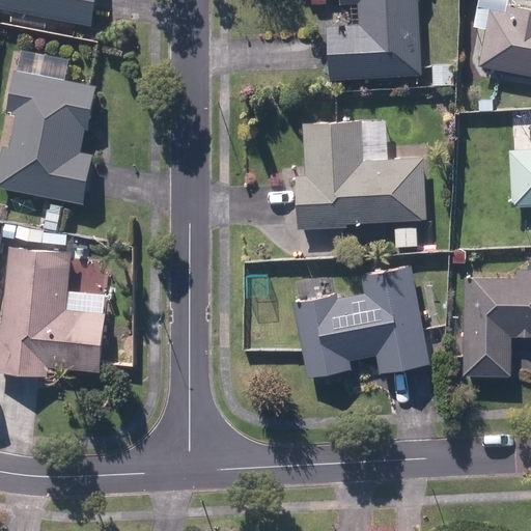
[(0,0),(0,8),(92,27),(96,0),(0,0)]
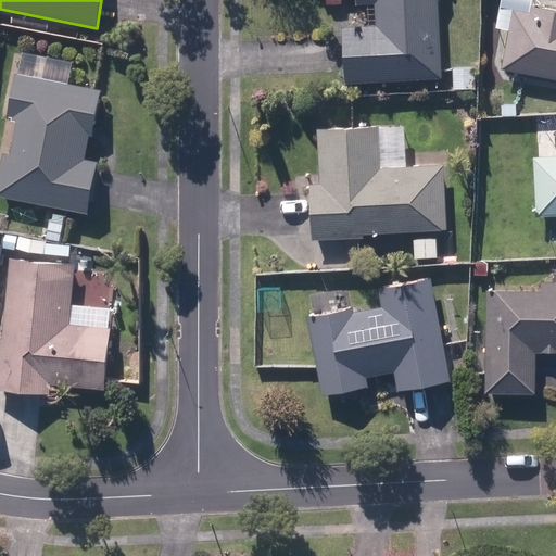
[(344,57),(345,84),(441,78),(437,0),(357,0),(358,4),(376,3),(377,26),(342,28),(344,57)]
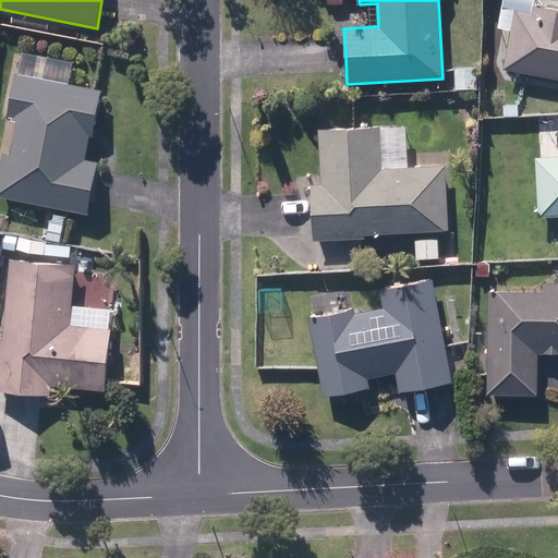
[(516,11),(505,70),(557,80),(557,12),(535,9),(533,14),(516,11)]
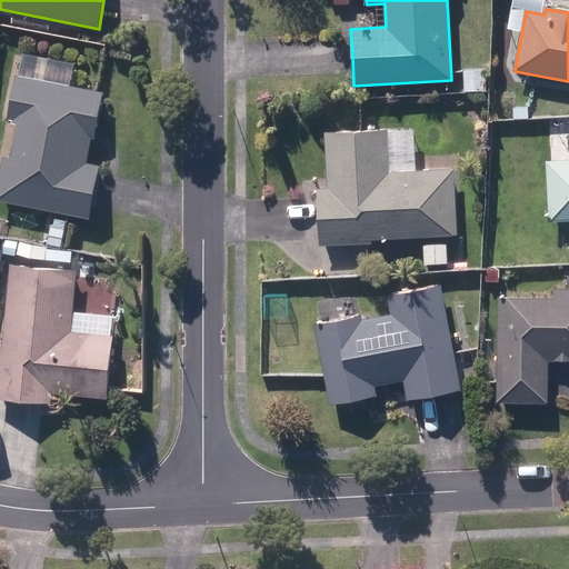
[(103,92),(19,76),(10,120),(19,121),(11,158),(3,157),(0,172),(0,200),(88,218),(93,188),(98,167),(86,165),(91,138),(95,139),(103,92)]
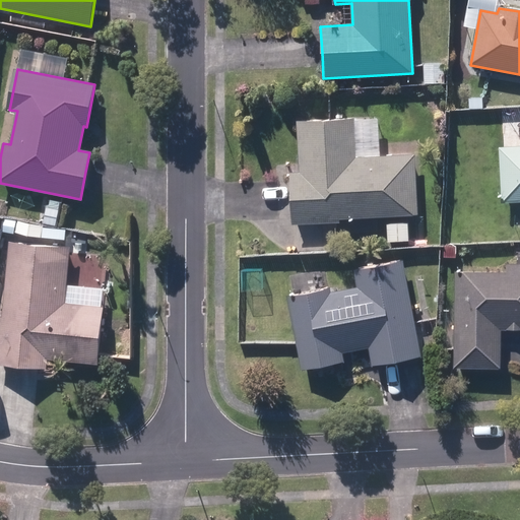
[(339,217),(417,214),(415,155),(354,157),(352,120),(298,122),(300,173),(289,173),(290,201),(291,223),(339,222),(339,217)]
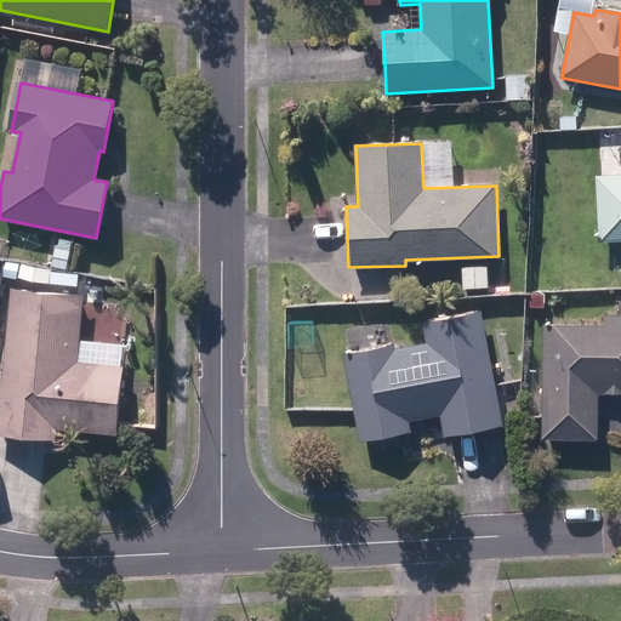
[(620,175),(596,177),(599,243),(620,240),(620,175)]
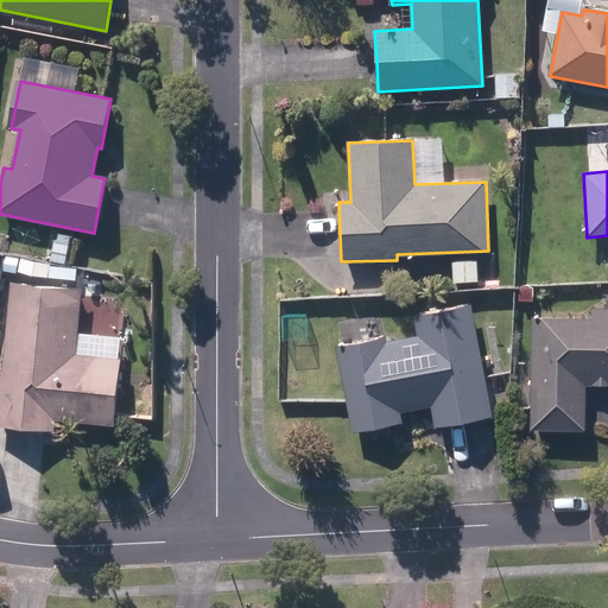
[(81,290),(13,283),(0,403),(0,424),(21,428),(54,431),(55,419),(113,425),(119,360),(74,355),(81,290)]
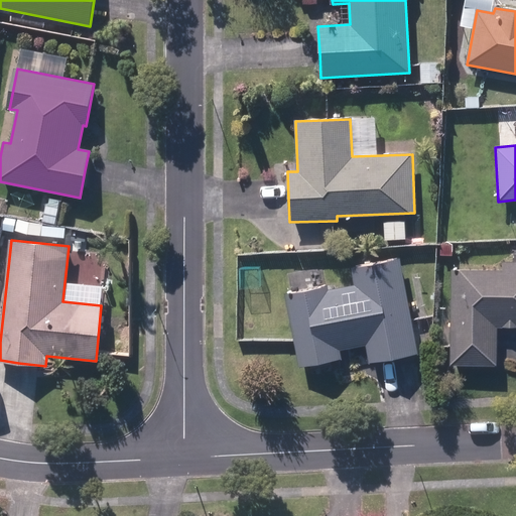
[(418,354),(400,258),(352,267),(355,285),(328,290),(327,285),(285,293),(299,367),(342,359),(340,349),(366,344),(370,363),(398,357),(418,354)]
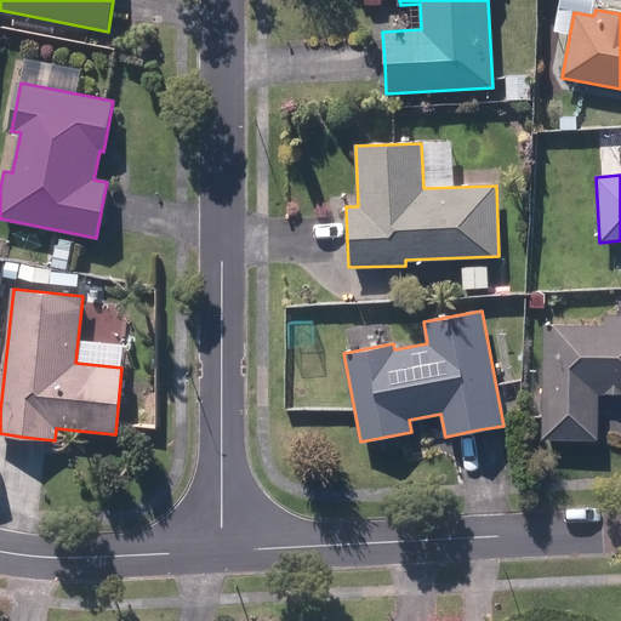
[(607,325),(543,324),(542,438),(597,439),(597,412),(597,394),(620,393),(620,317),(607,317),(607,325)]
